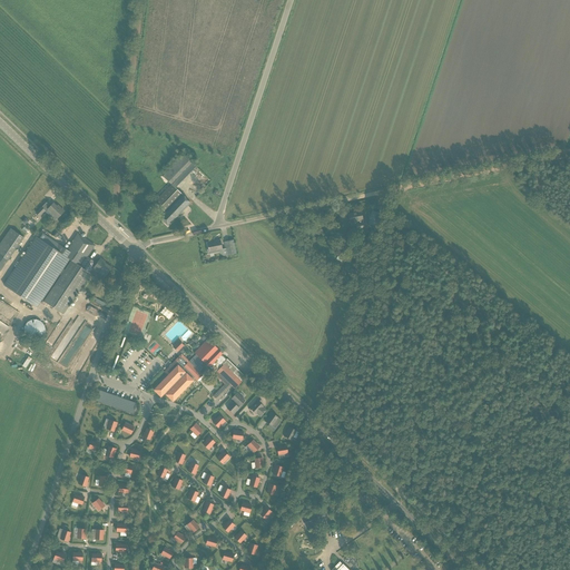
[(163,177),(170,185),(193,163),(184,155),(163,177)]
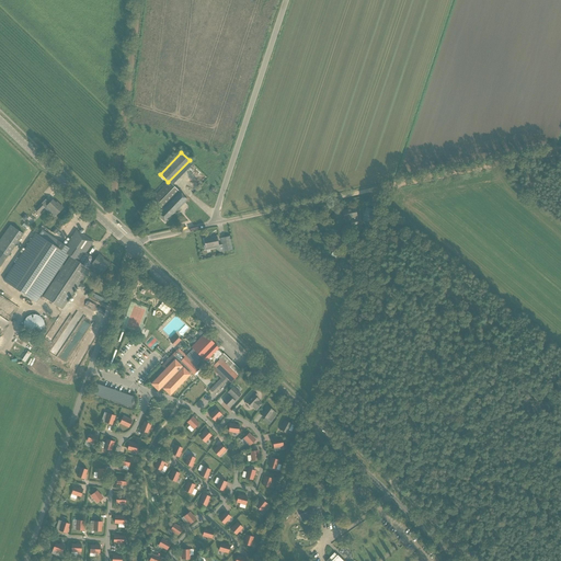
[(162,209),(161,210),(157,215),(165,222),(187,199),(169,182),(152,198),(162,209)]
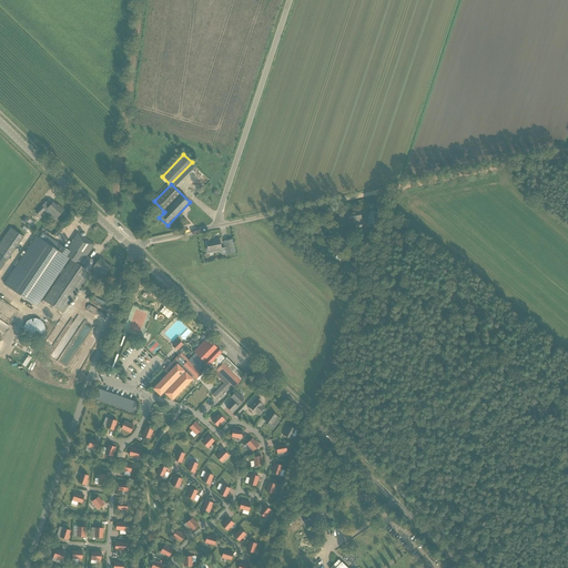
[(53,203),(44,211),(54,221),(58,217),(63,211),(59,206),(58,208),(53,203)]
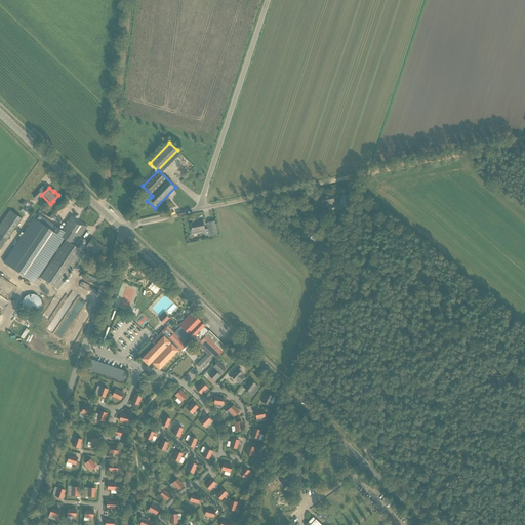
[(344,194),(339,205),(346,208),(351,196),(344,194)]
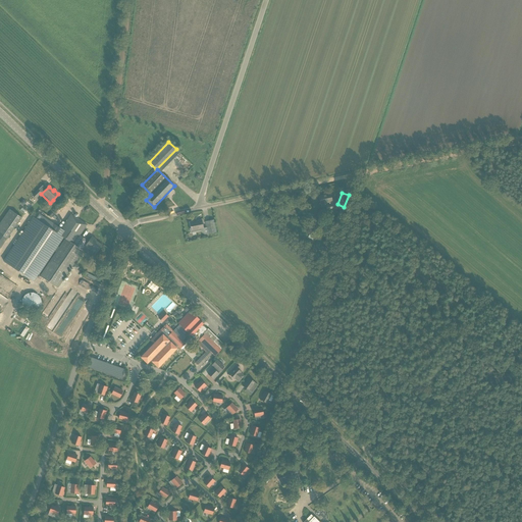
[(319,196),(320,201),(321,204),(326,203),(327,210),(336,208),(335,204),(334,200),(332,200),(331,194),(319,196)]
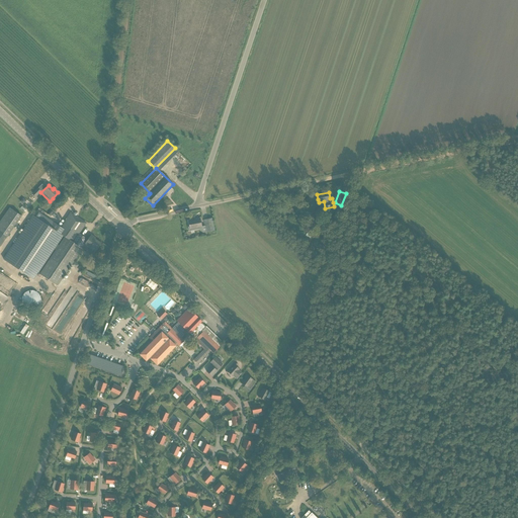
[(0,246),(21,217),(9,207),(0,221),(0,246)]
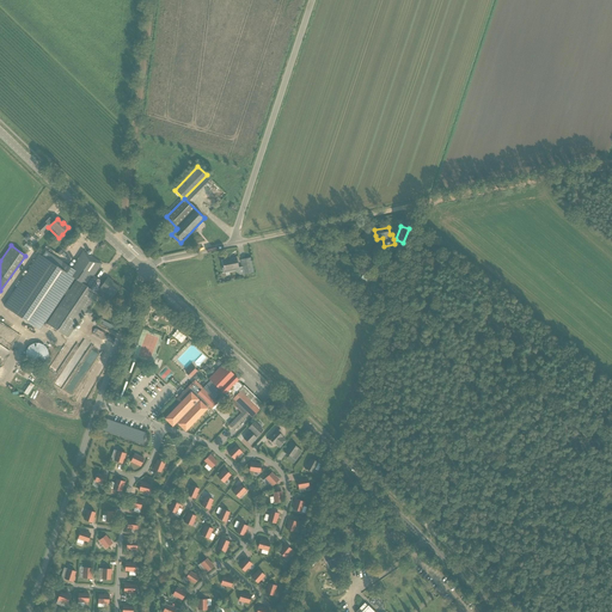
[(47,324),(67,337),(95,297),(99,289),(106,295),(111,299),(120,288),(112,282),(114,281),(108,277),(104,283),(93,276),(102,264),(102,263),(83,251),(72,268),(62,263),(59,268),(38,255),(4,306),(40,330),(74,279),(75,280),(47,324)]
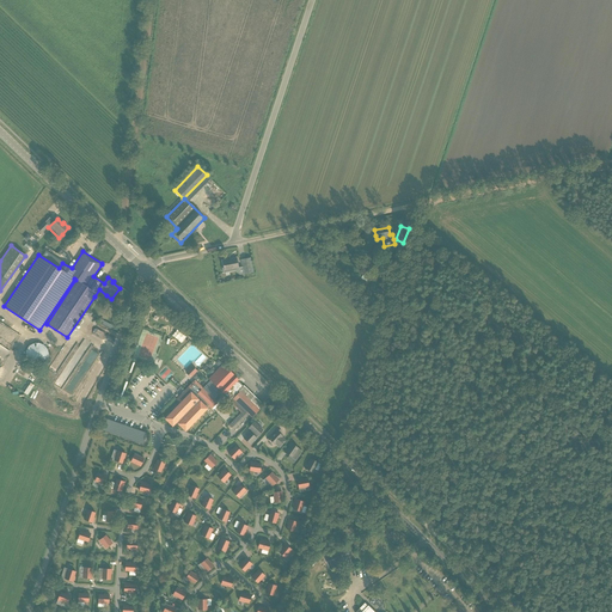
[(222,262),(224,268),(222,268),(224,274),(236,270),(236,269),(238,268),(238,264),(237,258),(222,262)]
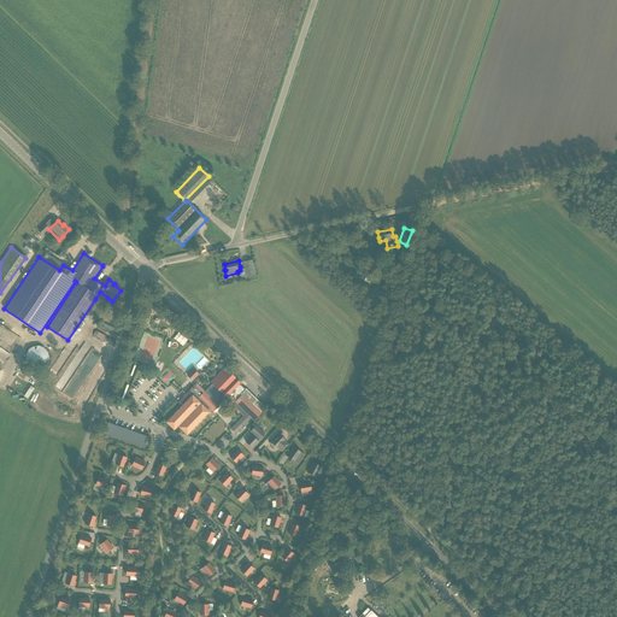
[(246,276),(256,275),(253,260),(244,263),(246,276)]
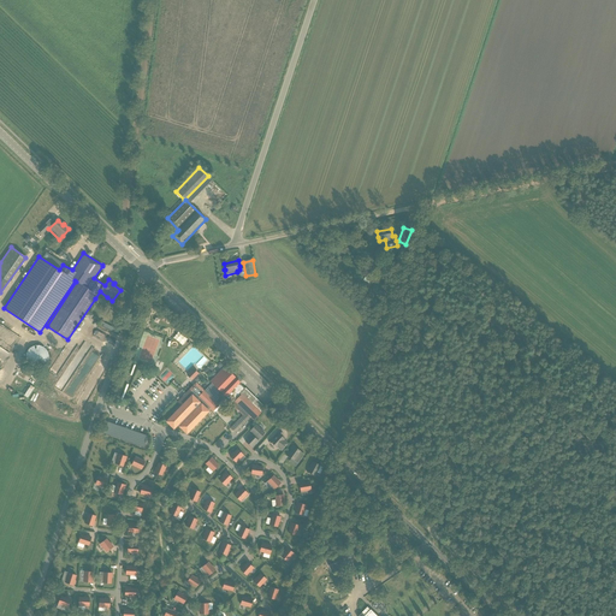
[(178,330),(175,337),(181,341),(184,333),(178,330)]
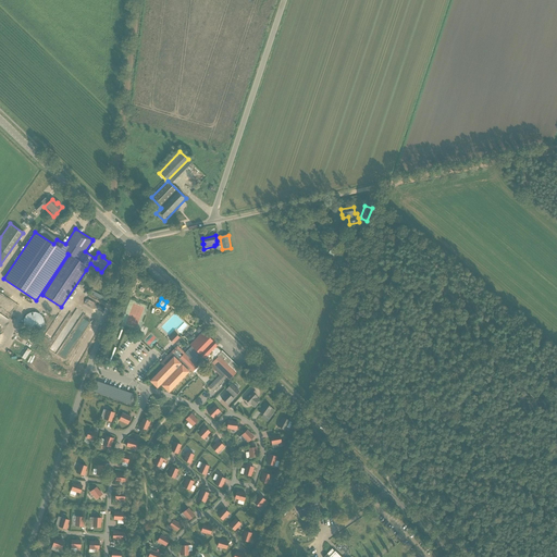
[(24,319),(23,320),(23,322),(23,323),(23,324),(24,326),(24,327),(25,329),(26,330),(27,331),(28,332),(29,332),(31,333),(32,333),(33,333),(34,333),(36,333),(37,333),(38,332),(39,332),(40,331),(41,330),(42,329),(42,327),(44,325),(44,324),(44,323),(44,322),(44,320),(44,319),(42,318),(42,317),(41,316),(40,314),(39,313),(38,313),(37,312),(36,312),(35,312),(33,312),(32,312),(31,312),(29,313),(28,313),(27,314),(26,316),(25,316),(25,317),(24,318),(24,319)]
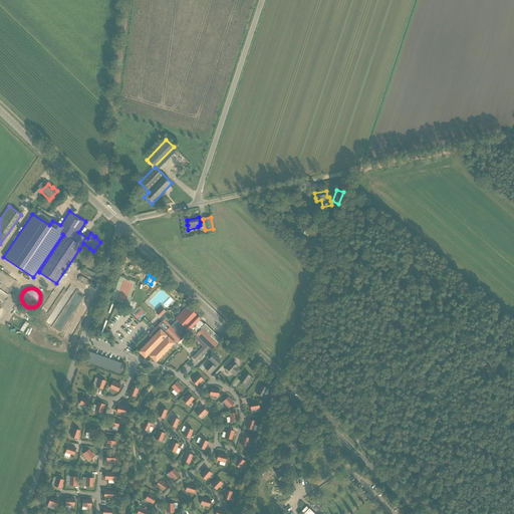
[(152,338),(139,351),(145,357),(149,354),(150,355),(150,356),(156,362),(174,343),(174,342),(175,341),(178,343),(179,343),(180,343),(183,340),(183,339),(182,338),(183,338),(180,334),(182,332),(182,330),(181,329),(184,326),(189,331),(189,330),(194,335),(195,334),(204,324),(200,320),(200,319),(196,315),(197,315),(187,306),(176,318),(177,319),(174,323),(175,324),(173,325),(172,325),(171,326),(164,319),(149,335),(152,338)]
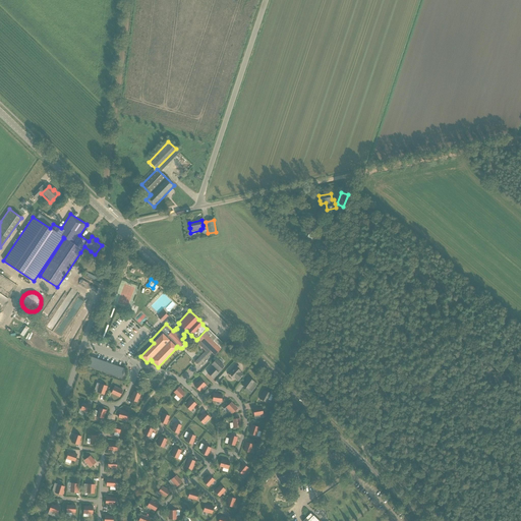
[(162,322),(167,315),(164,311),(158,317),(162,322)]
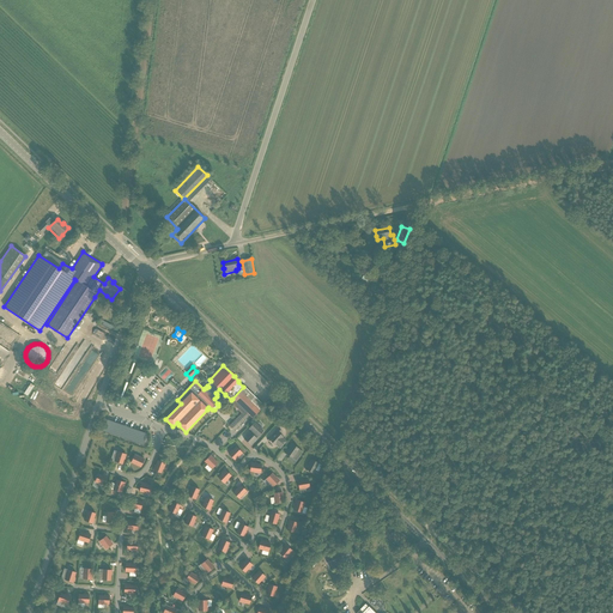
[(243,387),(232,399),(248,412),(247,413),(253,418),(260,411),(260,410),(263,405),(244,386),(243,387)]
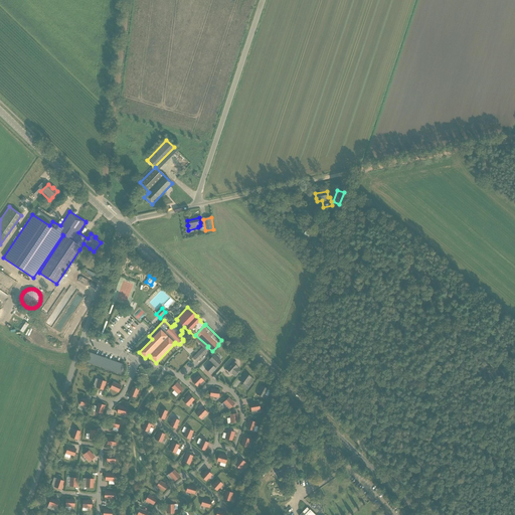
[(221,362),(213,355),(209,360),(212,362),(210,364),(210,363),(205,369),(210,374),(216,369),(215,368),(221,362)]
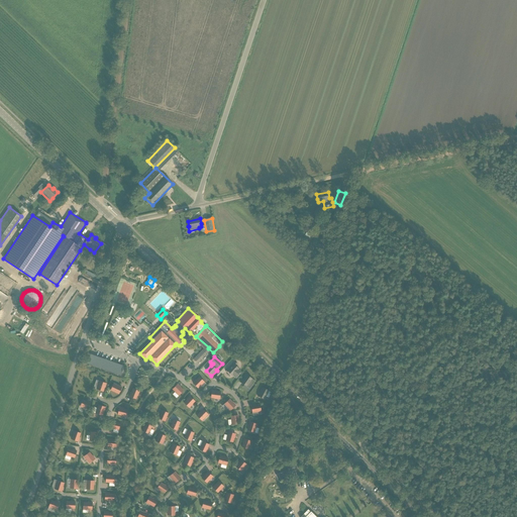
[(237,364),(235,362),(233,364),(229,369),(229,368),(226,371),(232,376),(232,375),(236,379),(241,373),(238,370),(238,369),(235,366),(237,364)]
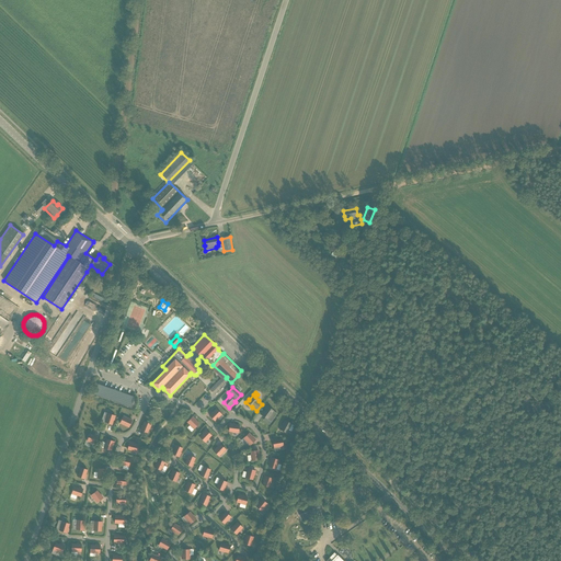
[(274,411),(267,407),(264,412),(263,411),(261,414),(265,418),(272,422),(277,414),(274,411)]
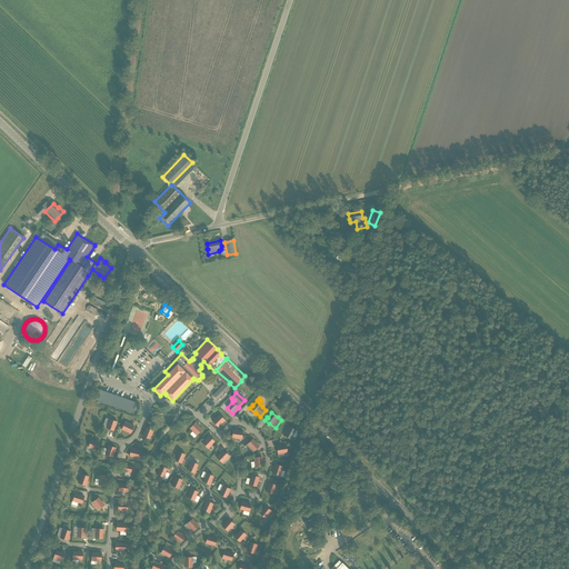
[(219,415),(212,421),(218,427),(220,425),(221,425),(225,421),(223,421),(225,420),(219,415)]
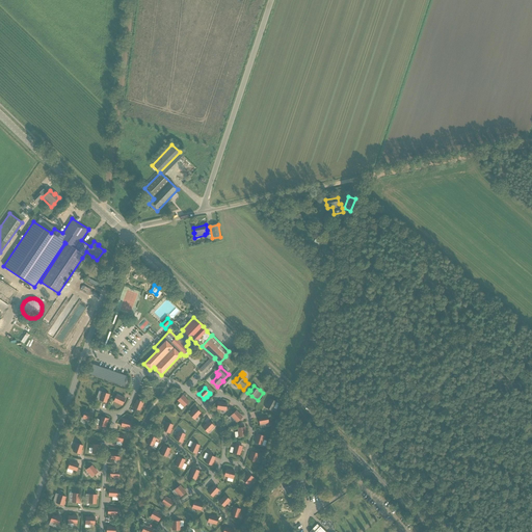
[(109,395),(102,392),(101,396),(100,400),(100,401),(106,403),(109,395)]
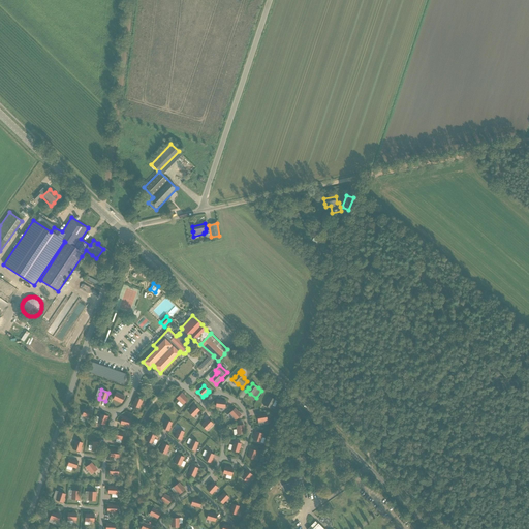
[(179,402),(182,404),(183,405),(188,400),(181,394),(177,399),(179,401),(179,402)]
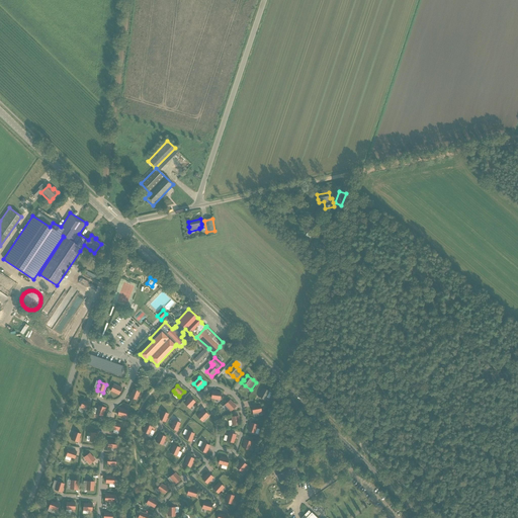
[(110,392),(118,395),(121,389),(119,386),(118,387),(116,386),(115,387),(112,386),(110,392)]
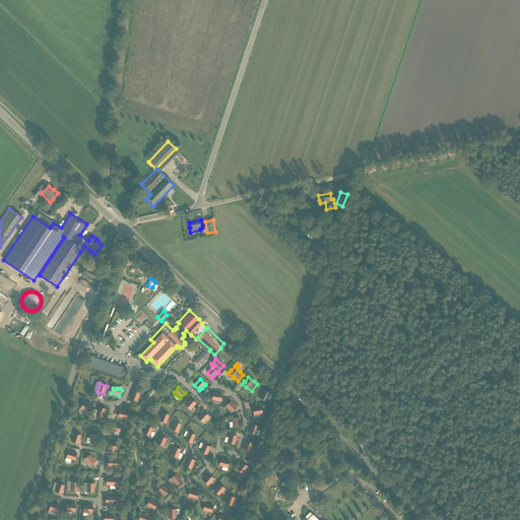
[(261,395),(260,395),(259,398),(263,400),(264,400),(266,401),(270,393),(264,390),(261,395)]
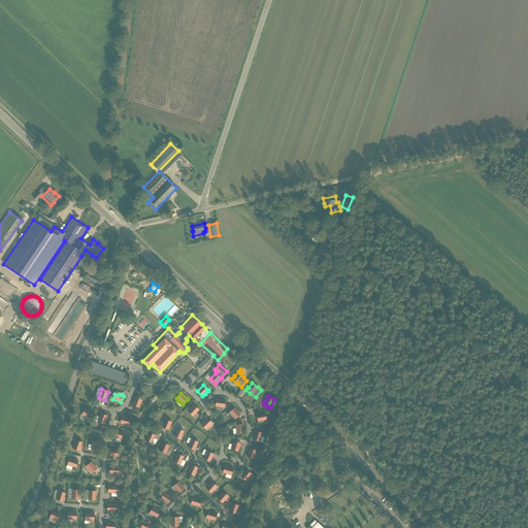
[(139,407),(142,399),(135,397),(132,405),(139,407)]
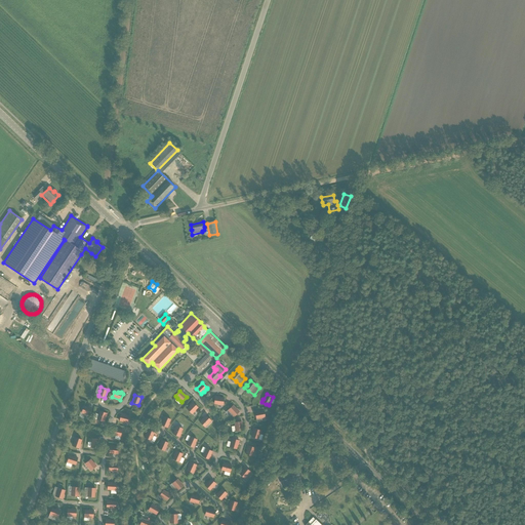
[(224,398),(215,397),(214,404),(217,404),(217,405),(221,405),(223,405),(224,398)]
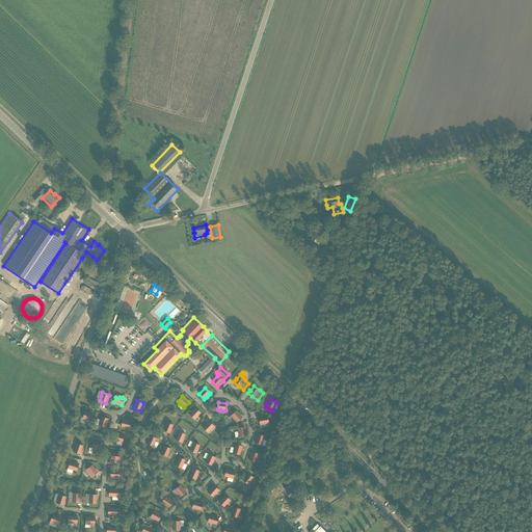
[(197,416),(201,413),(195,408),(189,415),(194,420),(195,419),(198,417),(197,416)]
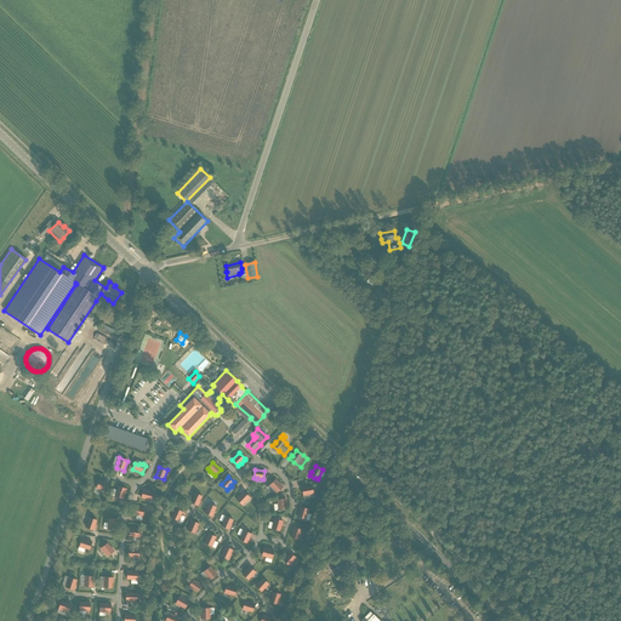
[(275,479),(269,485),(271,486),(269,486),(273,490),(277,493),(283,488),(275,479)]
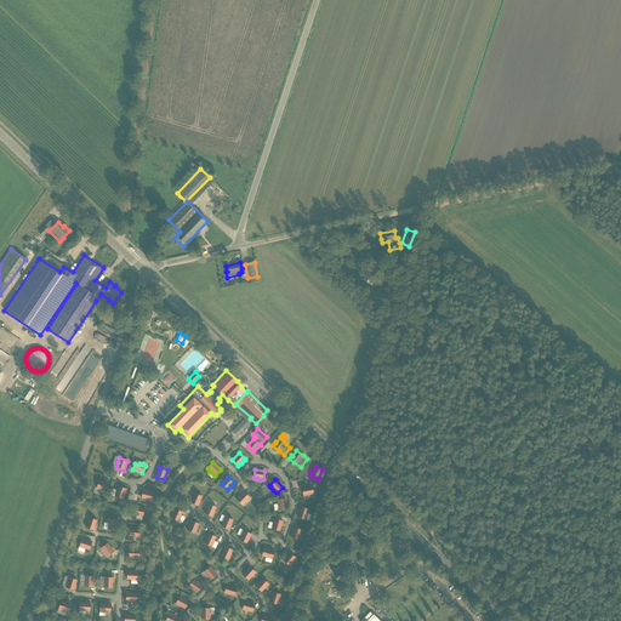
[(107,491),(109,484),(100,480),(96,489),(97,489),(102,491),(102,490),(107,491)]
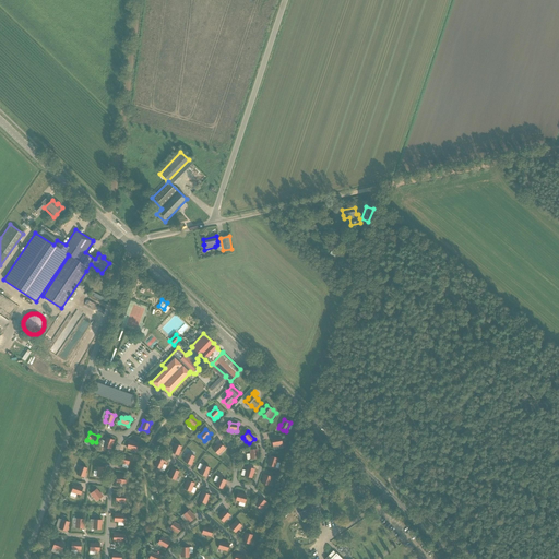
[(276,445),(277,447),(282,445),(281,444),(282,444),(281,437),(272,439),(273,447),(276,445)]
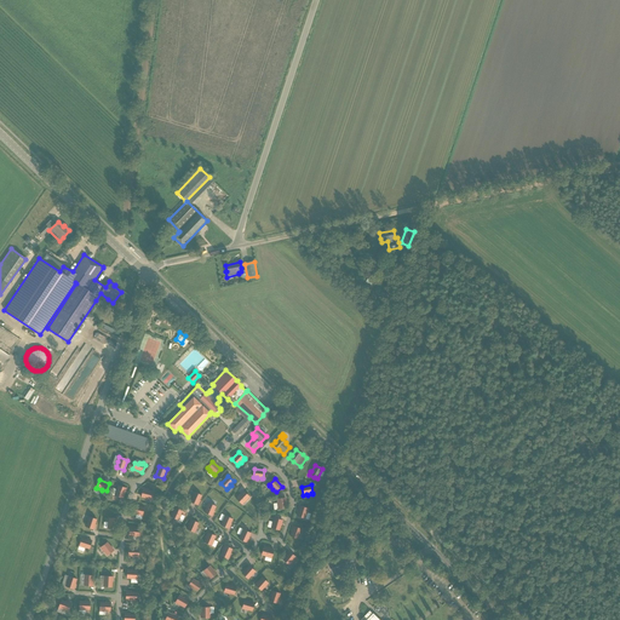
[(115,495),(122,498),(126,488),(118,486),(116,491),(116,489),(114,494),(115,494),(115,495)]
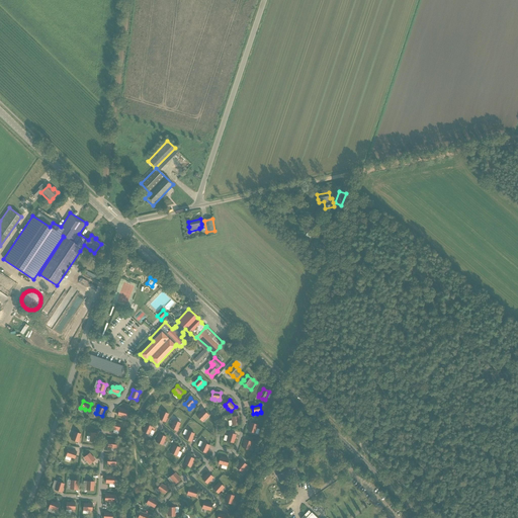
[(126,418),(127,411),(119,409),(117,416),(121,417),(125,418),(125,417),(126,418)]
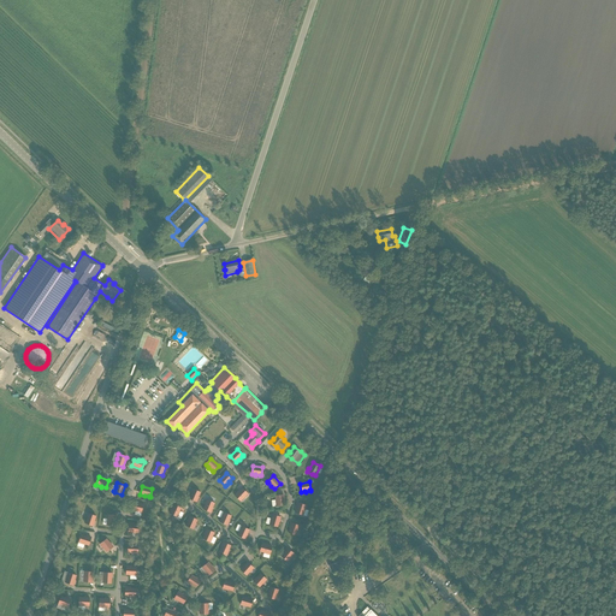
[(242,487),(234,496),(238,499),(241,497),(242,497),(244,496),(246,497),(248,493),(242,487)]
